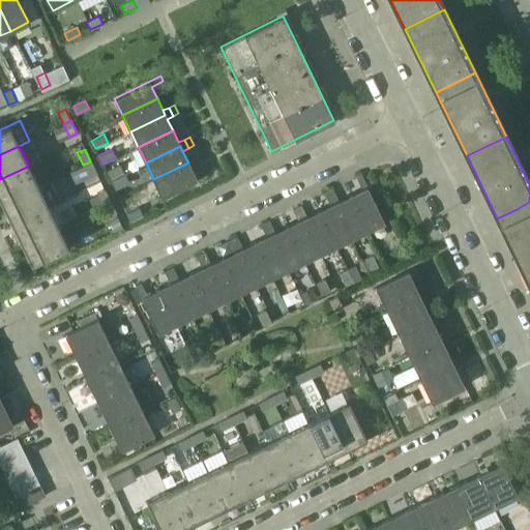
[(96,173),(90,162),(83,165),(89,177),(96,173)]
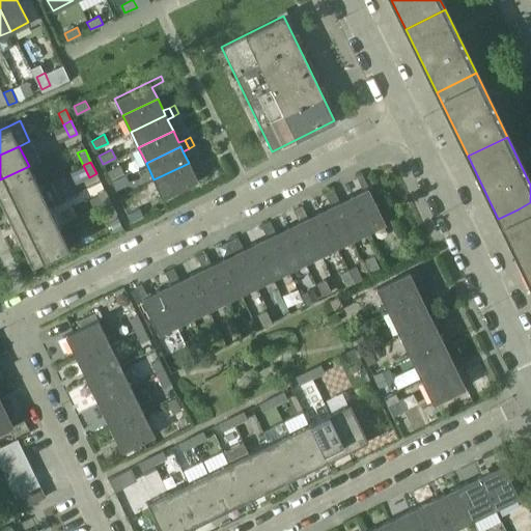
[(189,163),(154,179),(163,197),(208,174),(205,169),(194,174),(189,163)]
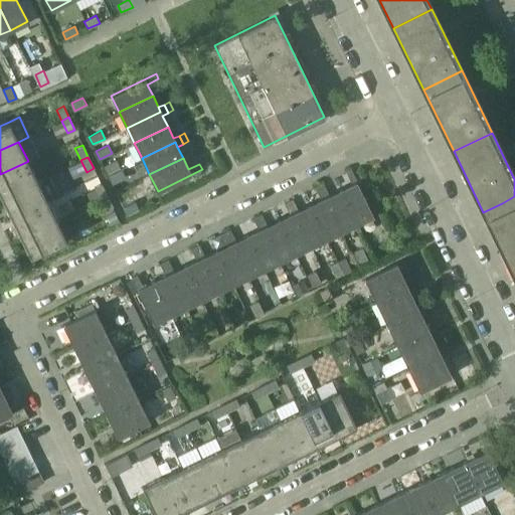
[(116,160),(104,165),(108,173),(120,168),(116,160)]
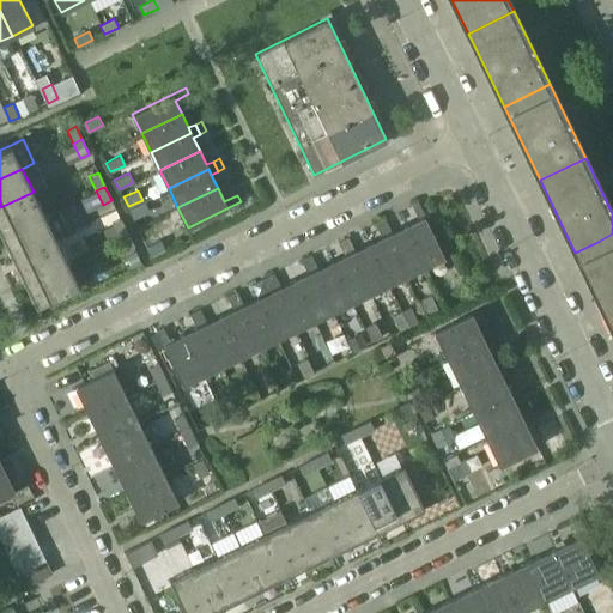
[(44,216),(34,192),(0,207),(0,232),(1,237),(44,216)]
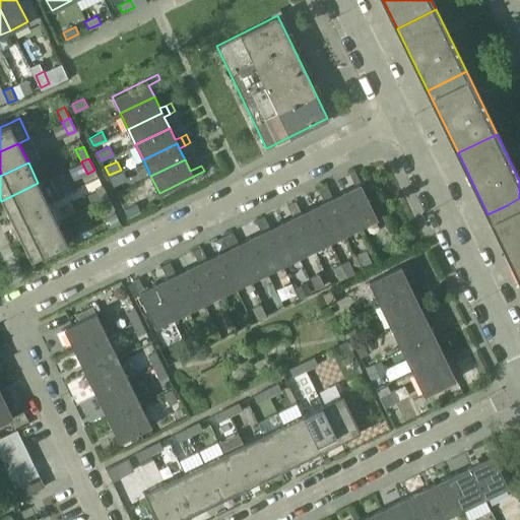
[(114,186),(127,180),(123,172),(110,177),(114,186)]
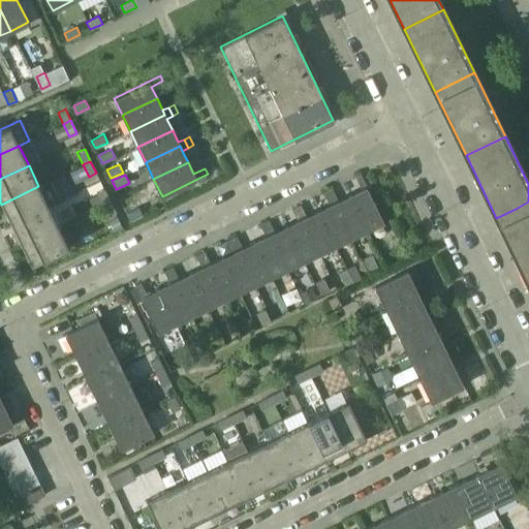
[(383,221),(361,176),(355,178),(361,189),(349,195),(366,229),(383,221)]
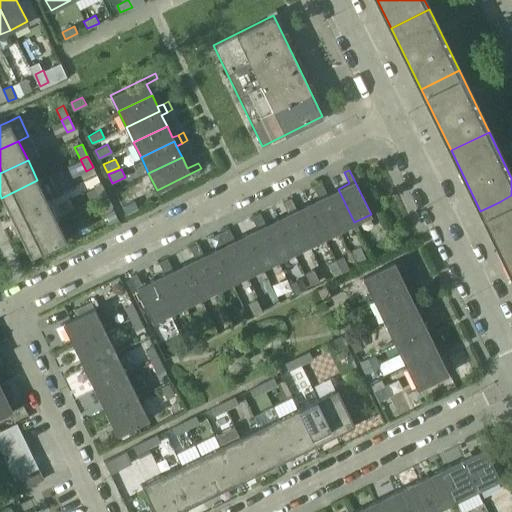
[(47,200),(37,180),(1,198),(11,217),(47,200)]
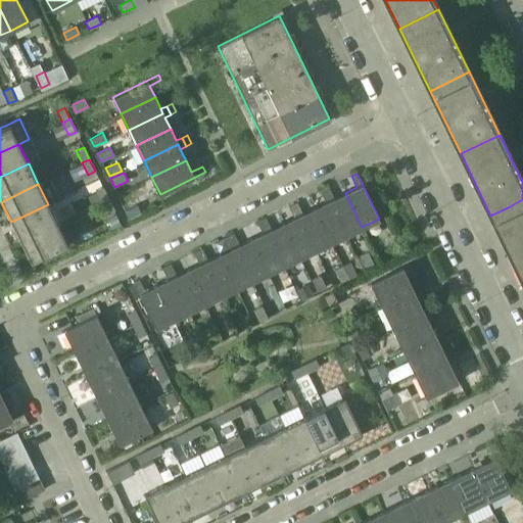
[(108,199),(102,187),(95,190),(96,193),(88,197),(92,206),(101,202),(108,199)]
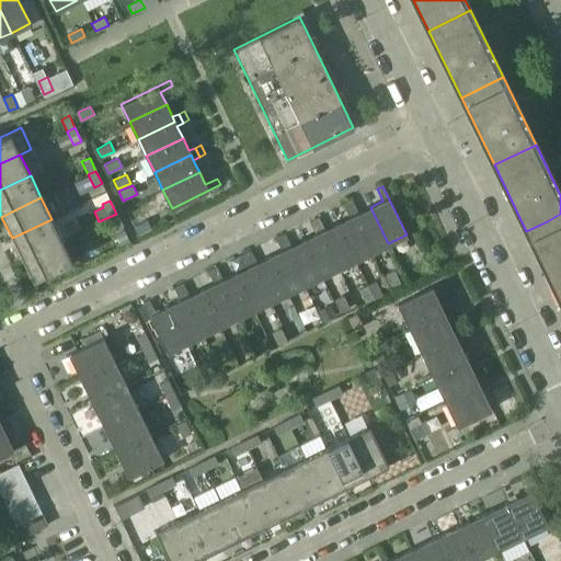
[(352,201),(343,205),(346,210),(355,206),(352,201)]
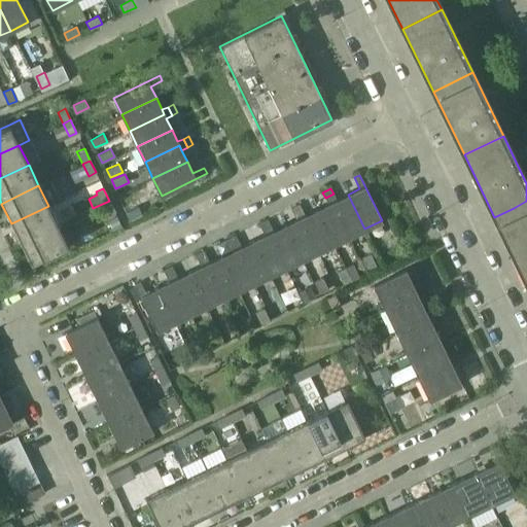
[(349,236),(332,202),(337,200),(334,194),(325,198),(327,204),(317,210),(334,244),(349,236)]
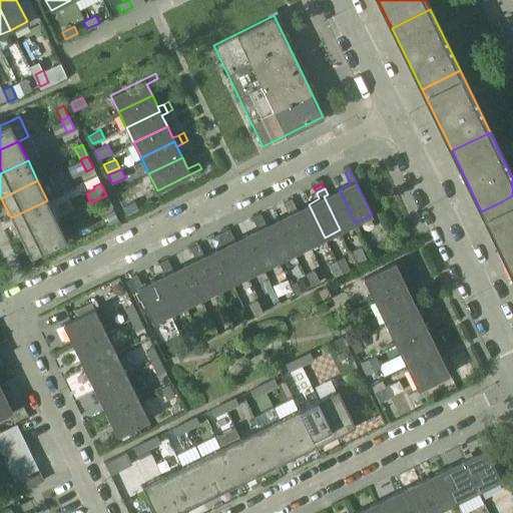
[(339,189),(328,194),(324,196),(340,229),(355,222),(339,189)]
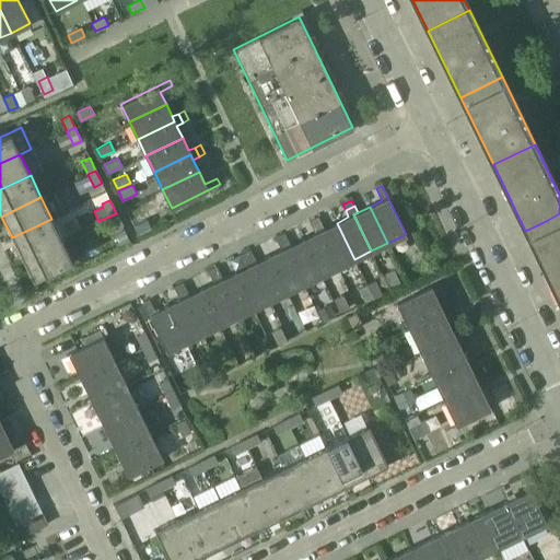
[(123,225),(116,213),(108,217),(115,230),(123,225)]
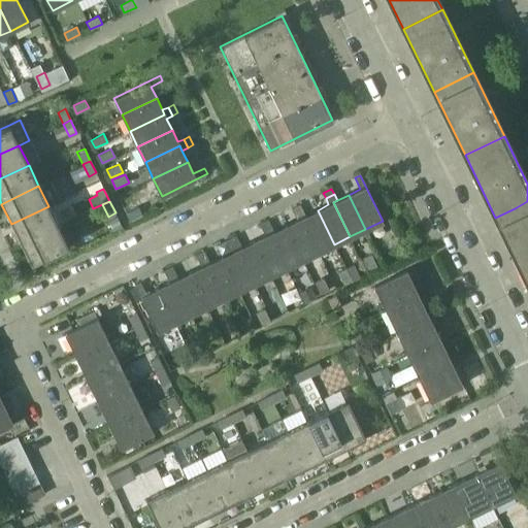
[(527,201),(515,208),(495,218),(526,281),(527,279),(527,201)]
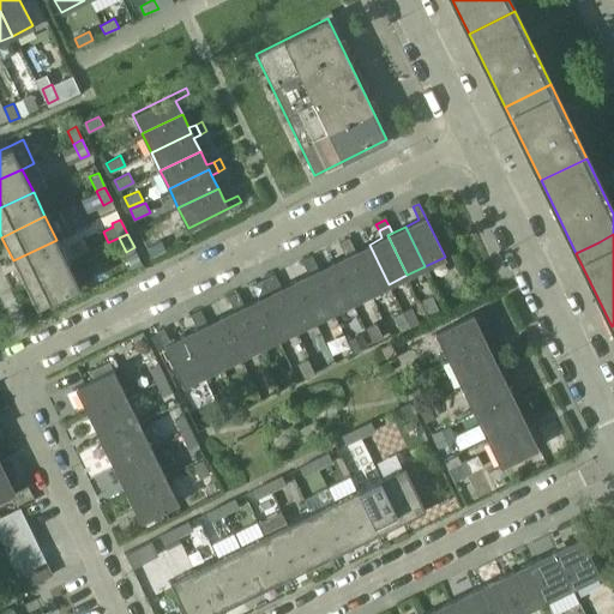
[(348,238),(338,242),(342,250),(351,244),(348,238)]
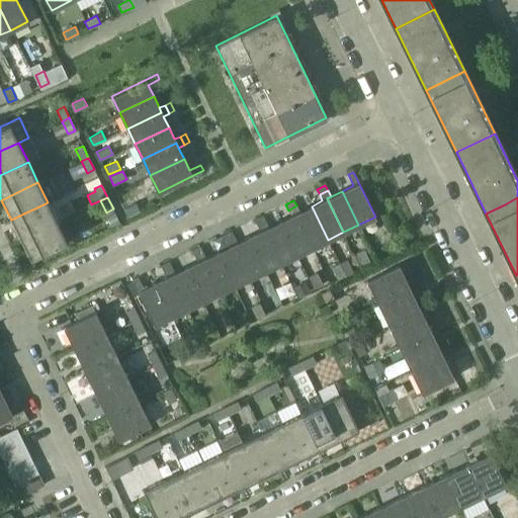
[(58,222),(48,202),(11,220),(21,240),(58,222)]
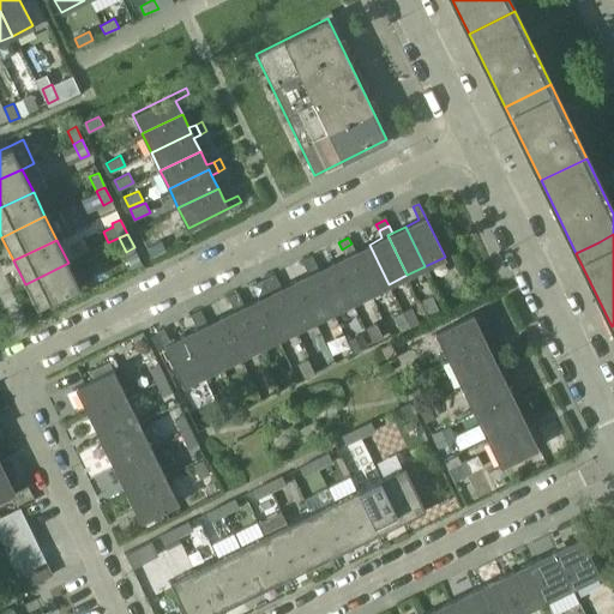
[(161,242),(146,248),(150,257),(164,251),(161,242)]
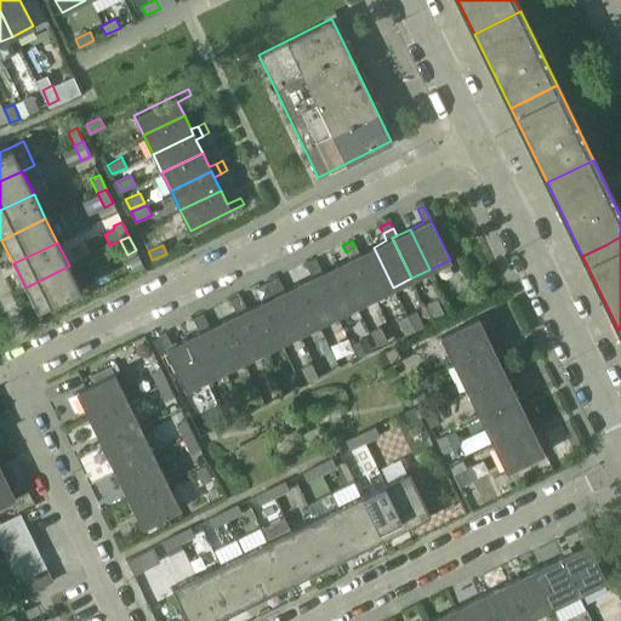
[(393,288),(374,248),(359,254),(355,246),(346,252),(349,258),(354,256),(375,296),(393,288)]
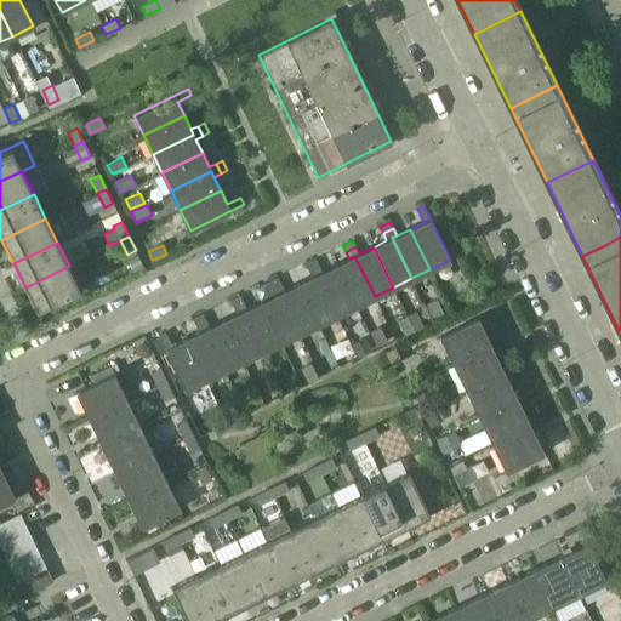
[(349,258),(336,266),(355,306),(375,296),(354,256),(349,258)]
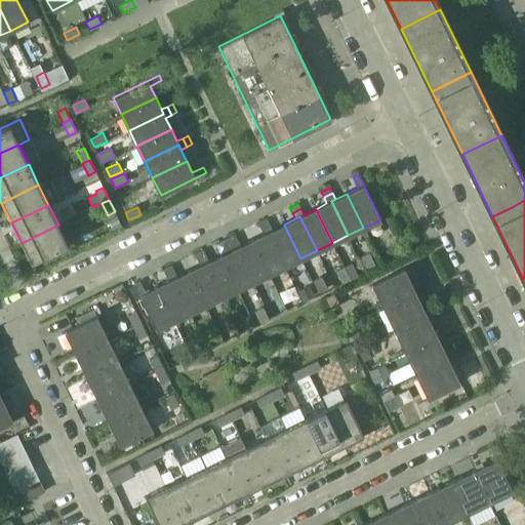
[(266,218),(257,223),(260,229),(269,225),(266,218)]
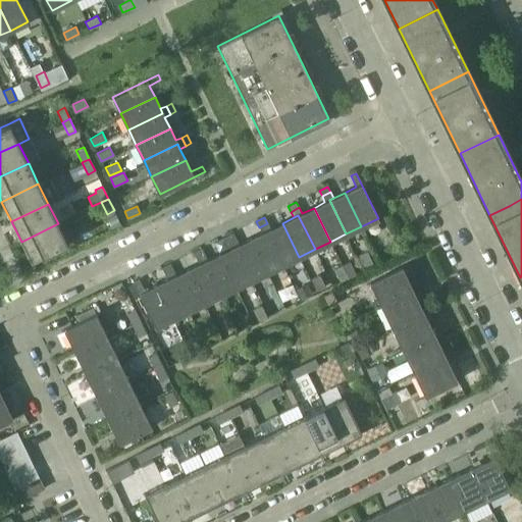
[(67,244),(58,223),(21,242),(31,262),(67,244)]
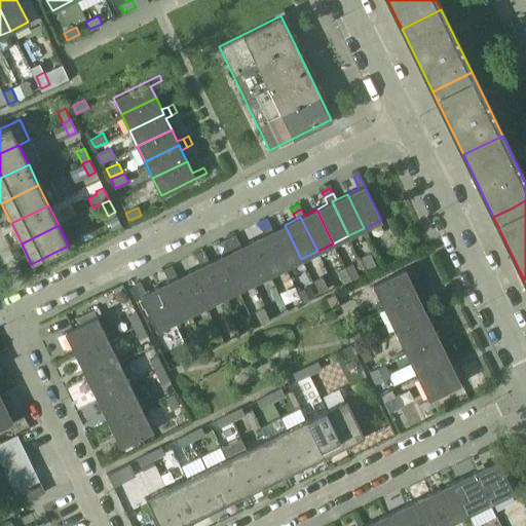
[(269,225),(261,229),(264,235),(253,240),(269,274),(286,266),(268,232),(272,230),(269,225)]
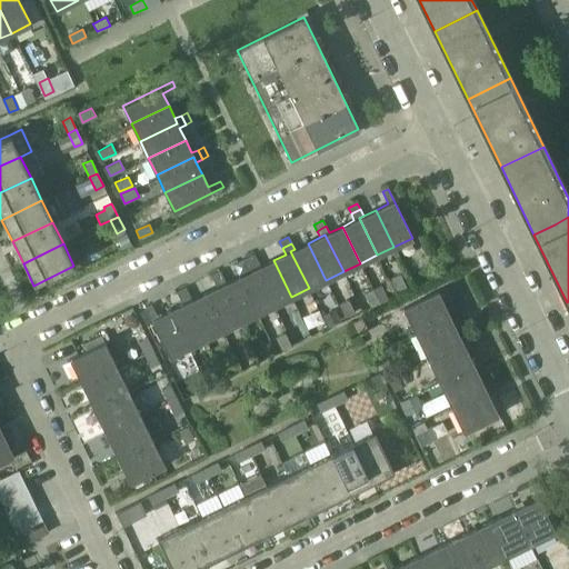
[(326,280),(308,243),(295,249),(290,251),(309,288),(326,280)]
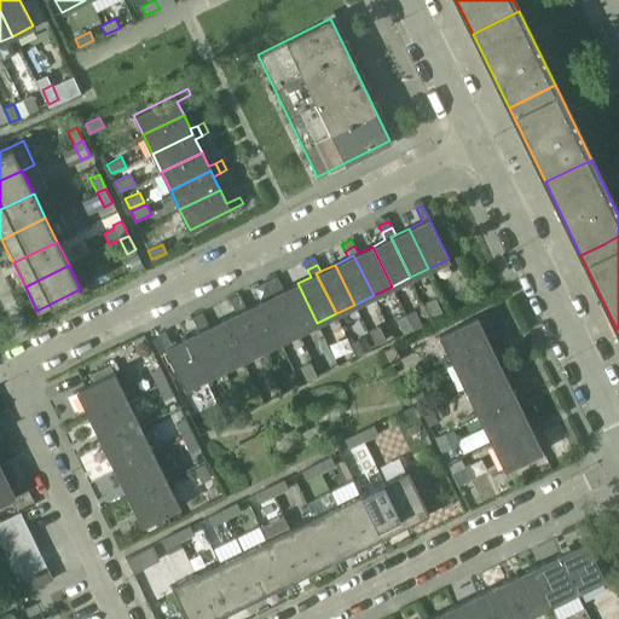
[(276,276),(266,282),(270,288),(279,283),(276,276)]
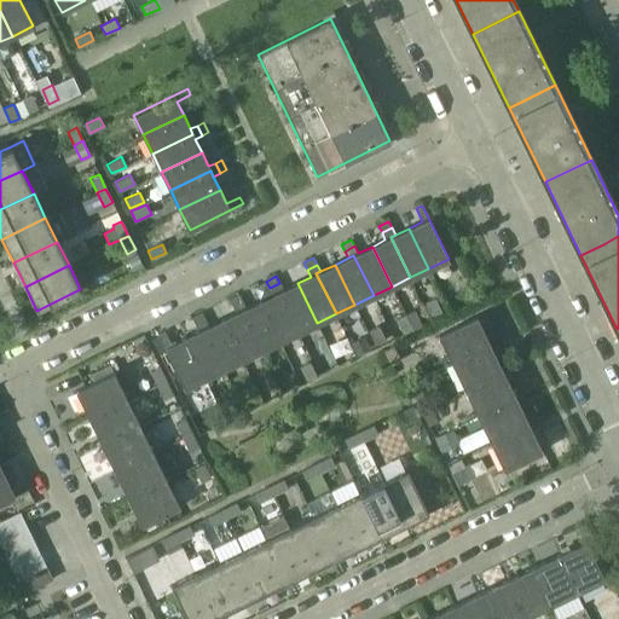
[(298,283),(283,290),(279,283),(270,288),(273,295),(278,291),(299,331),(317,323),(298,283)]
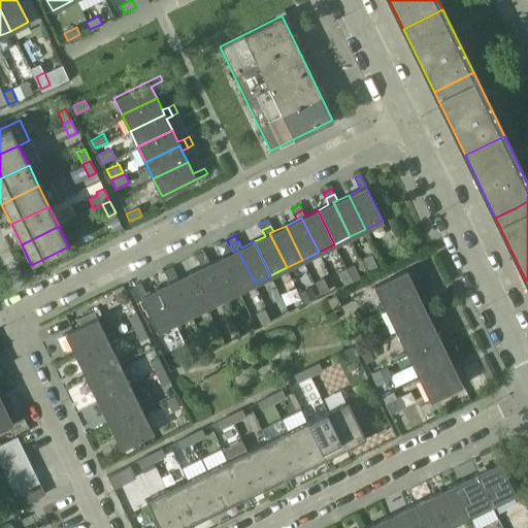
[(237,249),(233,252),(222,257),(239,291),(255,283),(237,249)]
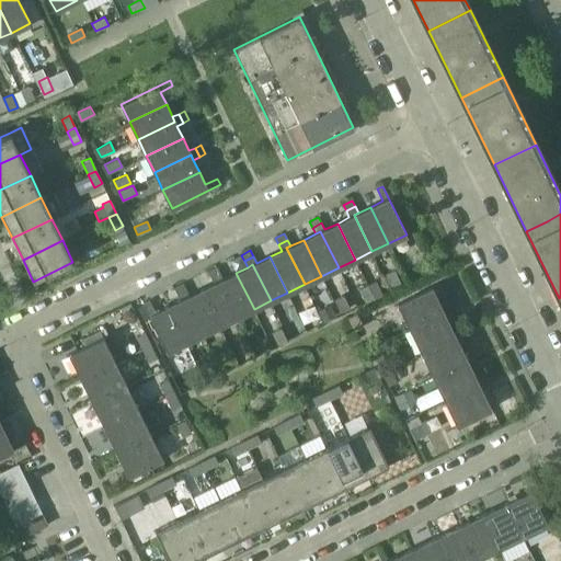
[(216,267),(207,272),(210,277),(219,273),(216,267)]
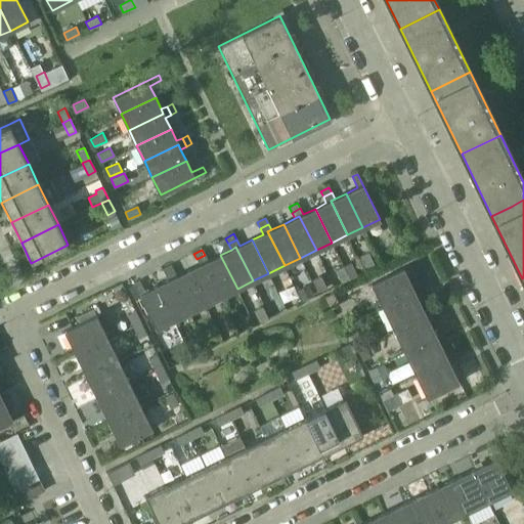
[(374,265),(368,253),(360,257),(365,268),(374,265)]
